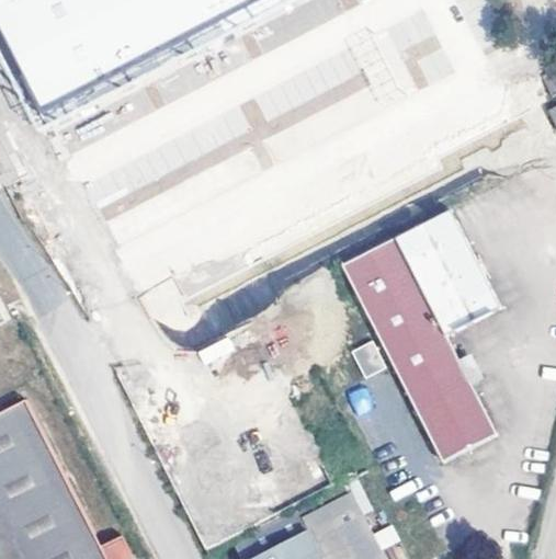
[(121,71),(260,0),(0,0),(0,31),(42,114),(88,90),(88,89),(121,71)]
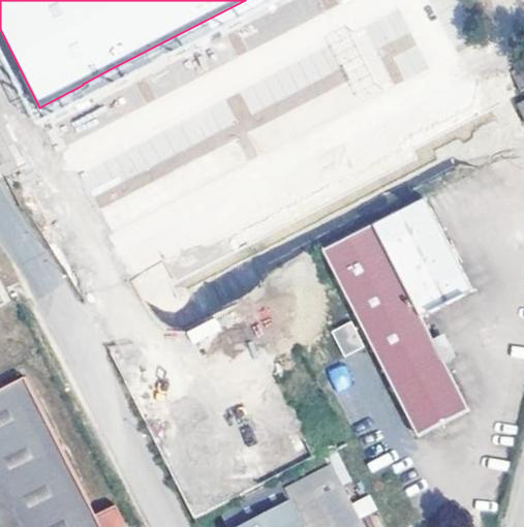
[(523,74),(519,65),(507,74),(517,94),(523,90),(523,74)]
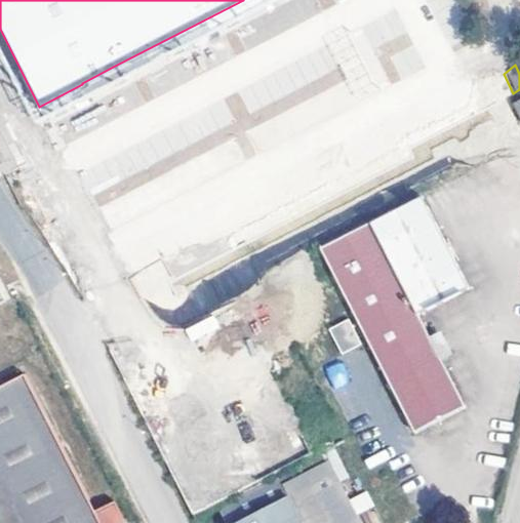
[(468,358),(511,335),(519,266),(519,188),(507,89),(132,279),(233,476),(386,399),(468,358)]
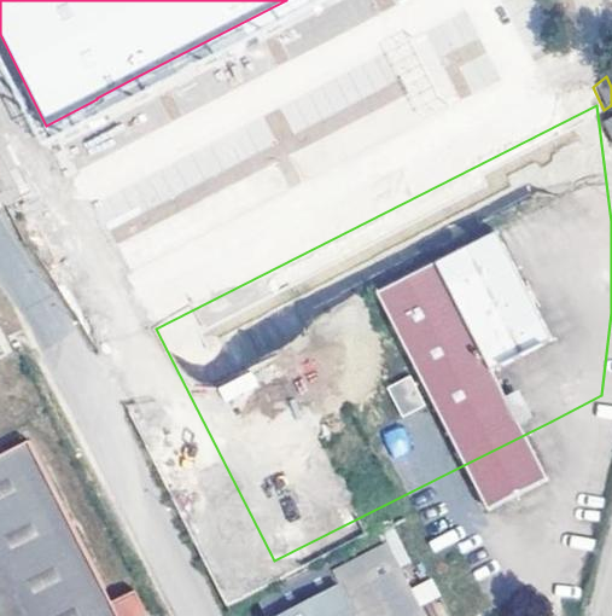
[(116,615),(110,604),(25,441),(0,454),(0,615),(116,615)]
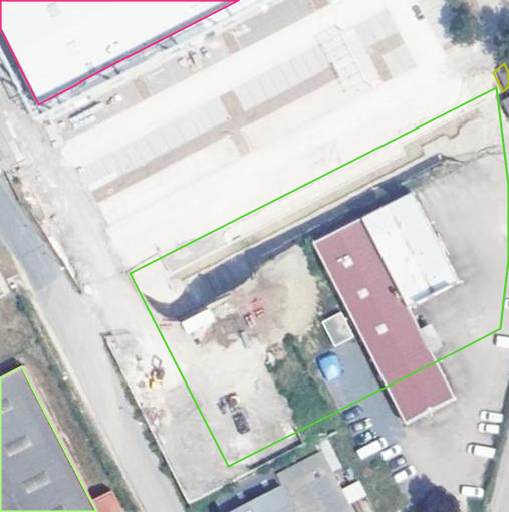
[(269,474),(275,488),(222,511),(344,511),(317,452),(269,474)]
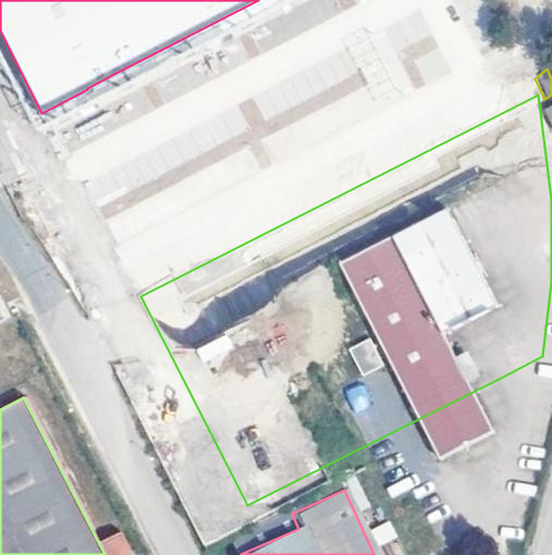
[(384,523),(366,531),(372,547),(391,540),(384,523)]
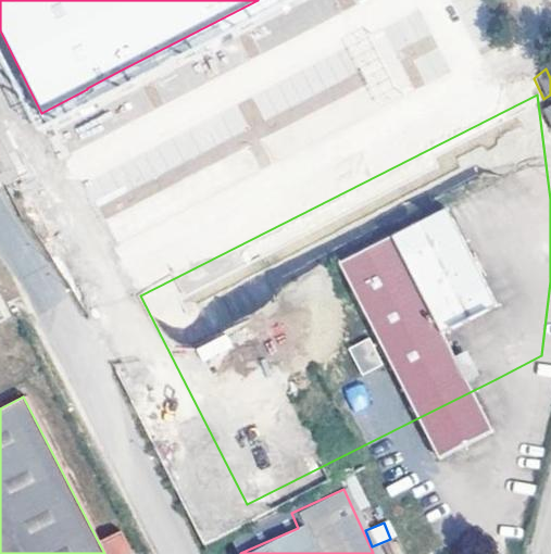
[(121,532),(99,543),(104,553),(133,553),(121,532)]
